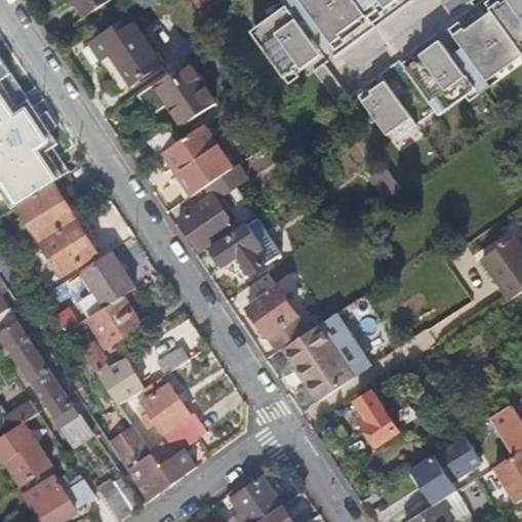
[(73,0),(84,16),(109,0),(73,0)]
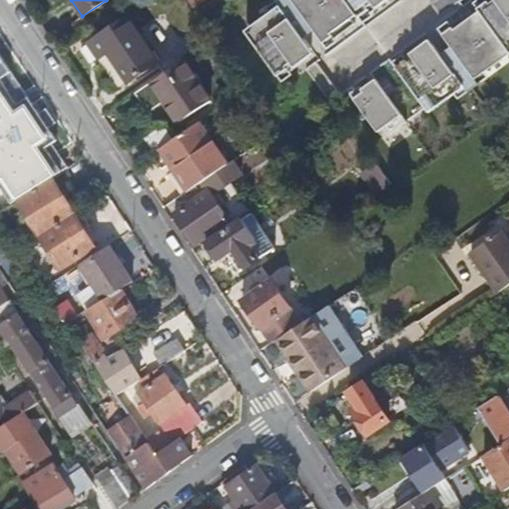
[(302,37),(313,29),(290,0),(275,0),(278,4),(302,37)]
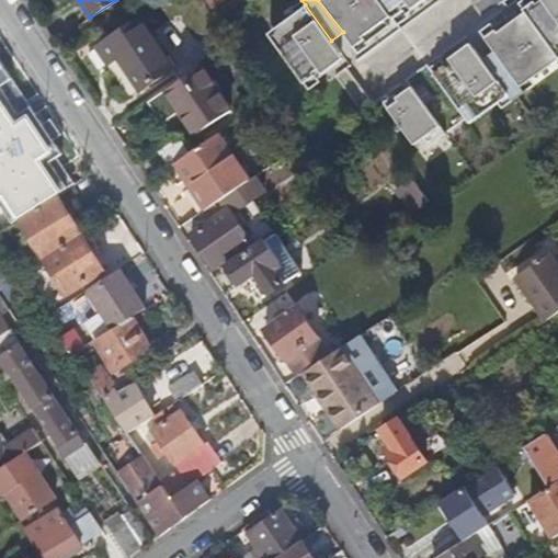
[(318,0),(343,32),(354,48),(387,24),(383,19),(389,14),(394,20),(419,0),(318,0)]
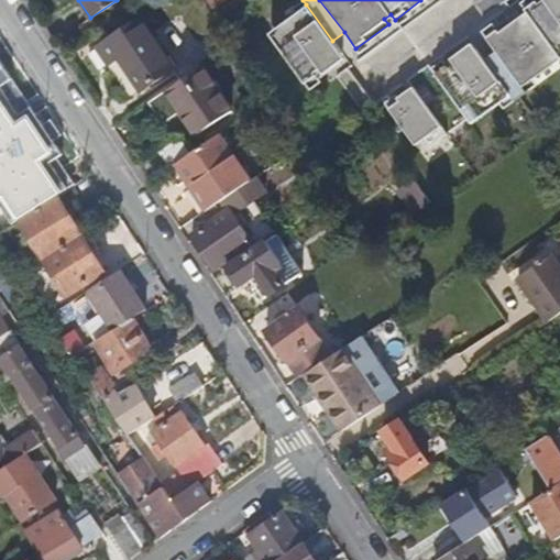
[(493,48),(519,86),(559,55),(559,0),(526,0),(520,4),(525,10),(518,14),(514,9),(481,33),(493,48)]
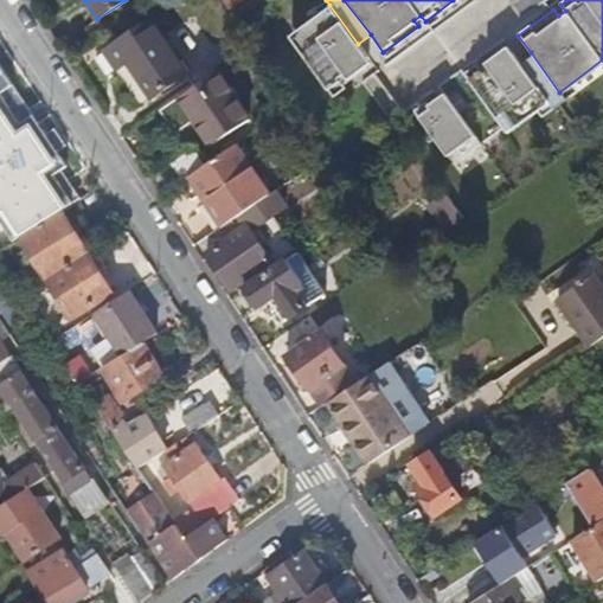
[(358,44),(329,5),(288,34),(329,91),(364,65),(360,61),(366,56),(358,44)]
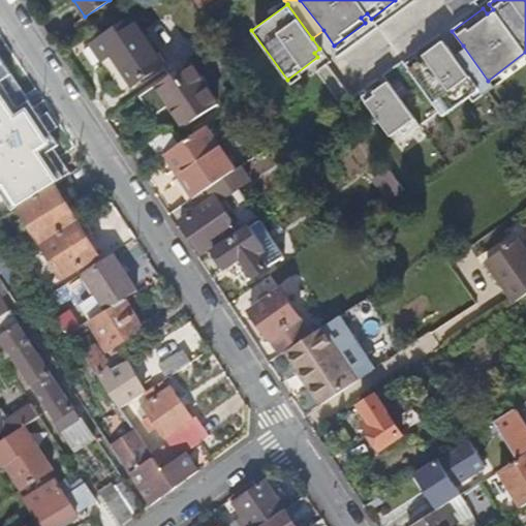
[(162,63),(131,17),(91,43),(102,60),(111,54),(130,85),(162,63)]
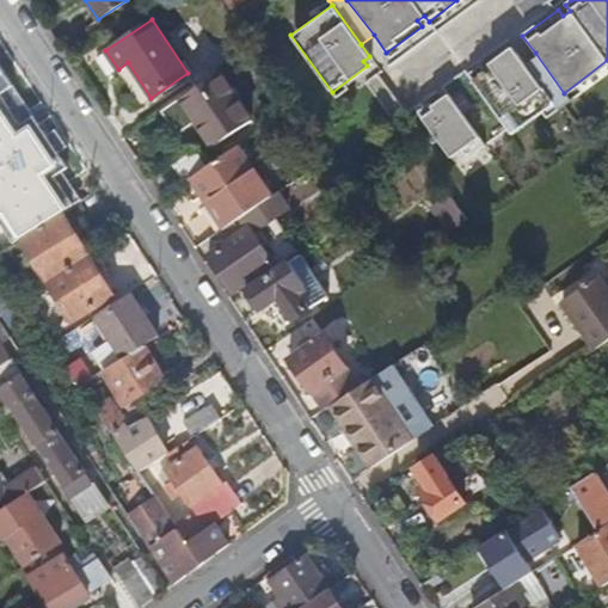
[(467,77),(508,133),(551,103),(522,62),(514,51),(508,56),(503,50),(467,77)]
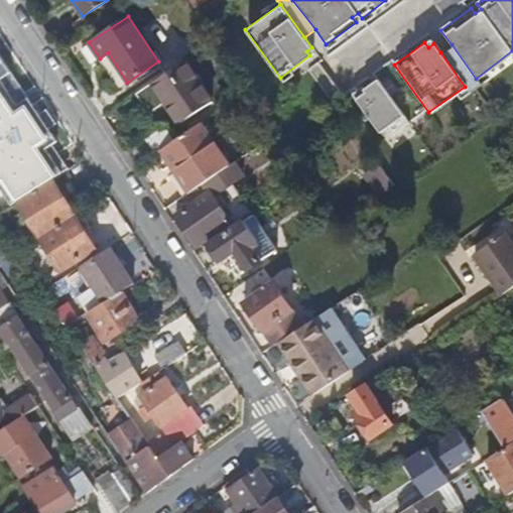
[(476,79),(452,44),(440,52),(469,91),(479,83),(476,79)]
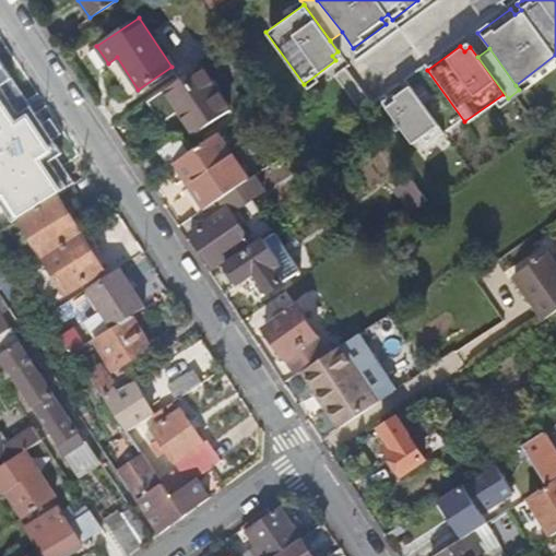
[(199,64),(146,99),(160,120),(179,107),(194,130),(228,108),(199,64)]
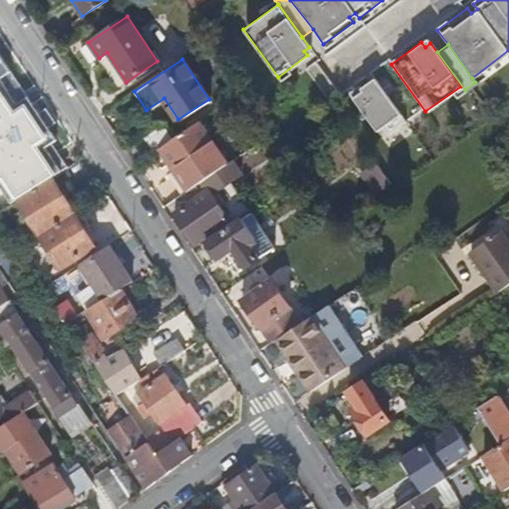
[(325,101),(335,93),(311,59),(301,67),(325,101)]
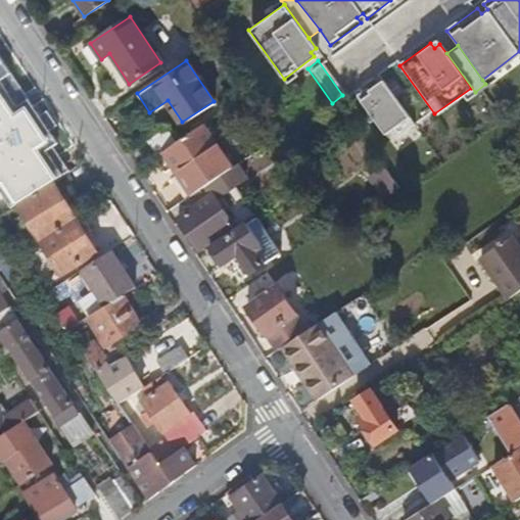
[(412,124),(380,80),(365,90),(367,93),(358,100),(382,134),(387,130),(392,137),(412,124)]
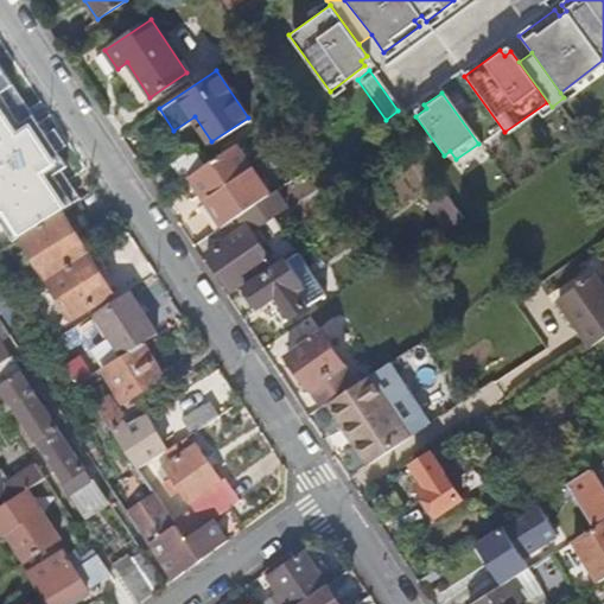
[(7,132),(0,121),(0,209),(18,233),(58,205),(38,171),(53,160),(25,122),(7,132)]
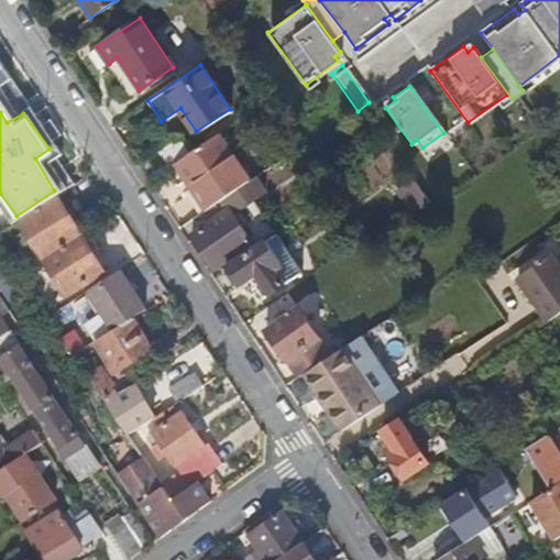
[(188,152),(176,134),(155,147),(167,165),(173,163),(188,152)]
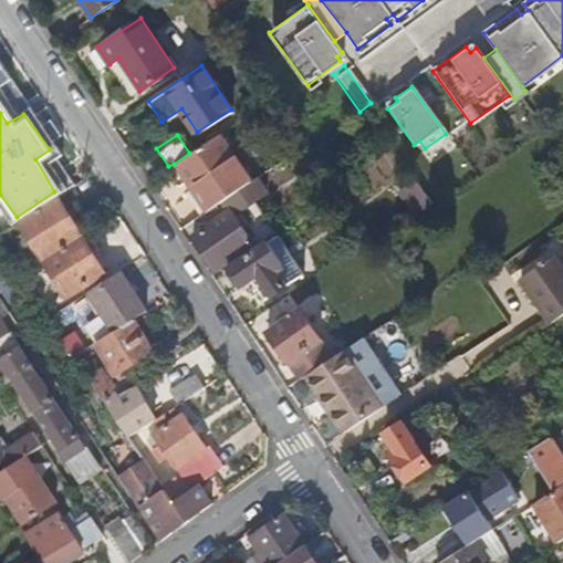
[(243,186),(211,138),(189,153),(174,164),(206,211),(221,200),(243,186)]
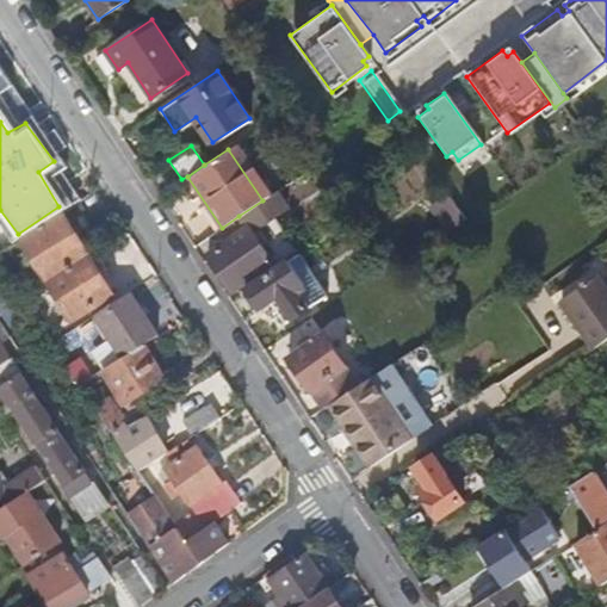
[(286,206),(274,191),(262,200),(239,216),(246,227),(206,254),(230,289),(271,260),(248,229),(255,224),(256,227),(286,206)]
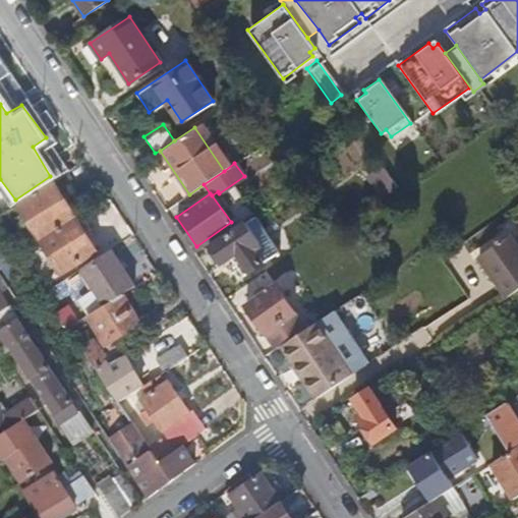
[(393,186),(384,172),(375,178),(384,192),(393,186)]
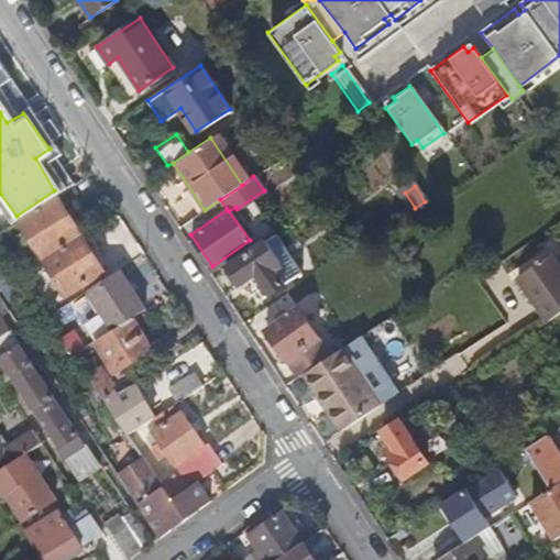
[(81,235),(56,196),(19,219),(43,259),(81,235)]
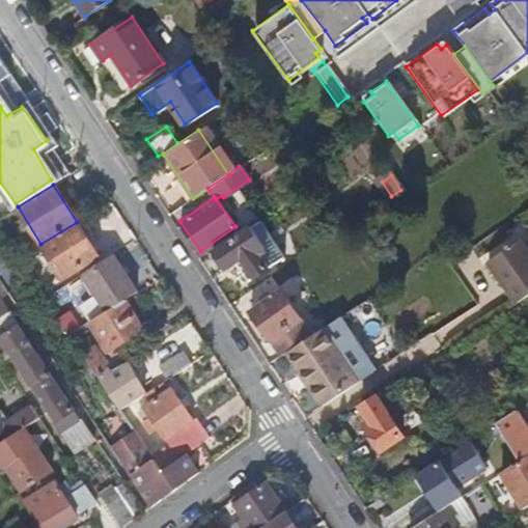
[(96,255),(77,222),(40,244),(62,277),(96,255)]
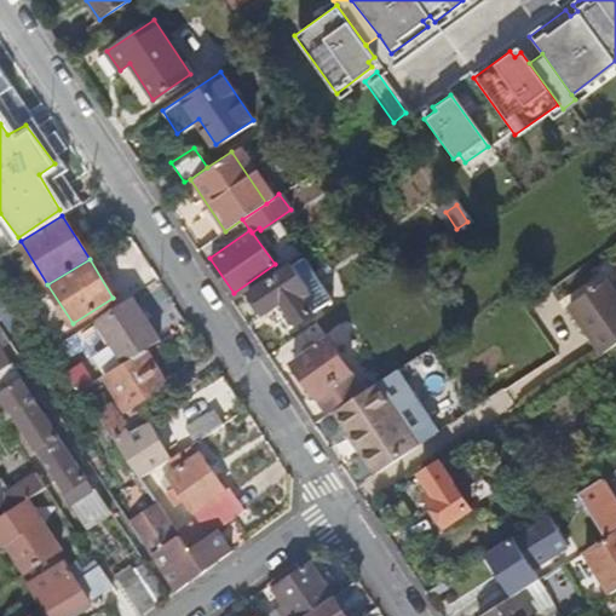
[(291,265),(251,292),(252,295),(252,298),(259,310),(262,309),(264,311),(281,300),(295,322),(312,311),(301,294),(308,291),(291,265)]
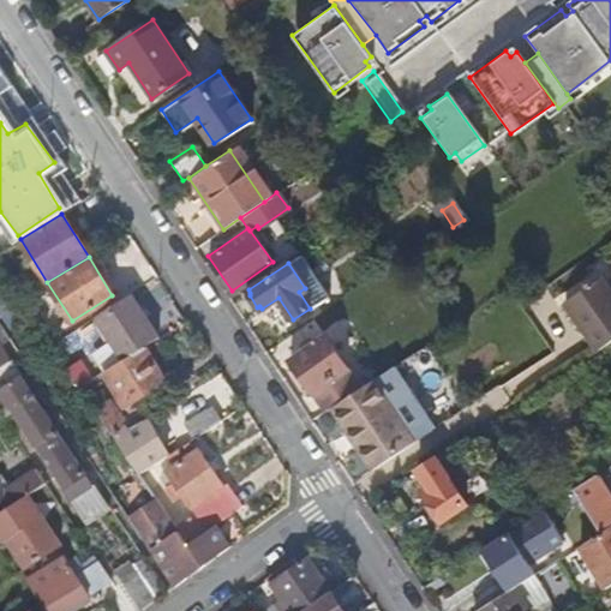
[(562,301),(595,348),(610,337),(610,292),(599,275),(562,301)]
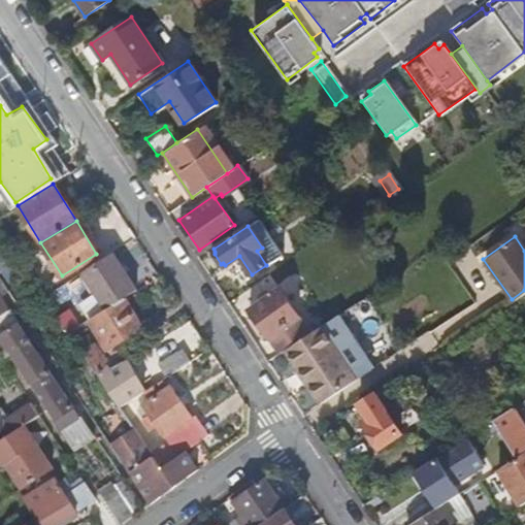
[(17,257),(9,248),(0,254),(0,266),(3,271),(20,261),(17,257)]
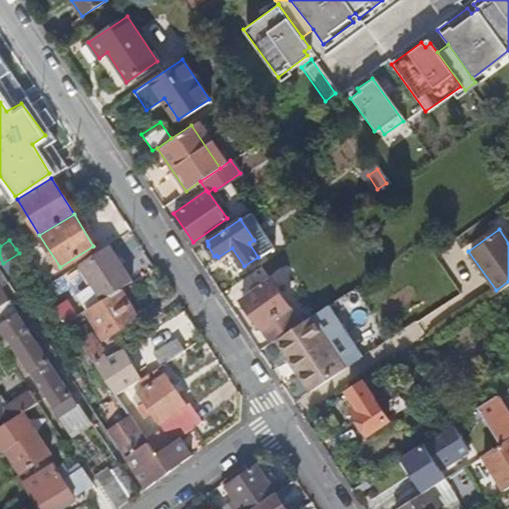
[(131,281),(109,247),(80,267),(102,300),(120,289),(131,281)]
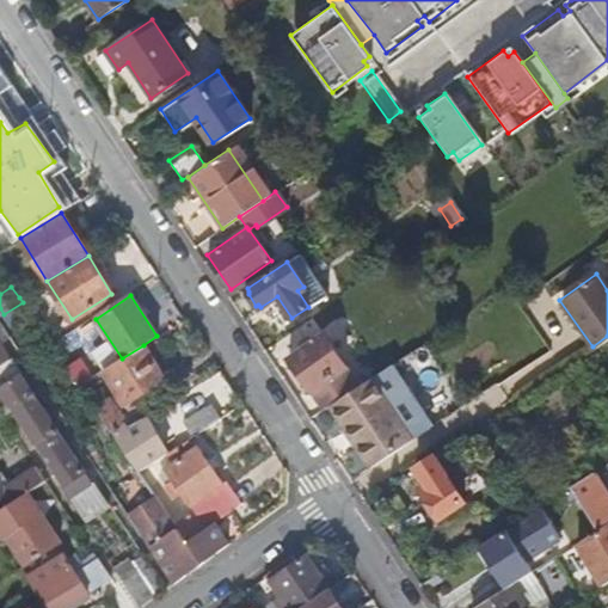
[(287,357),(321,405),(356,381),(320,332),(287,357)]
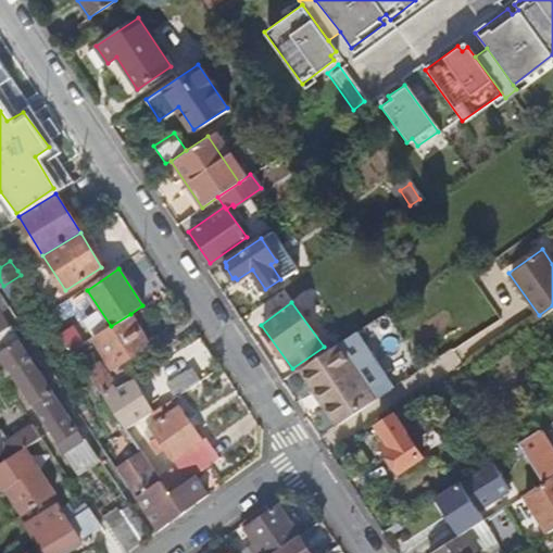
[(75,427),(0,312),(0,359),(2,362),(7,371),(10,368),(55,440),(75,427)]
